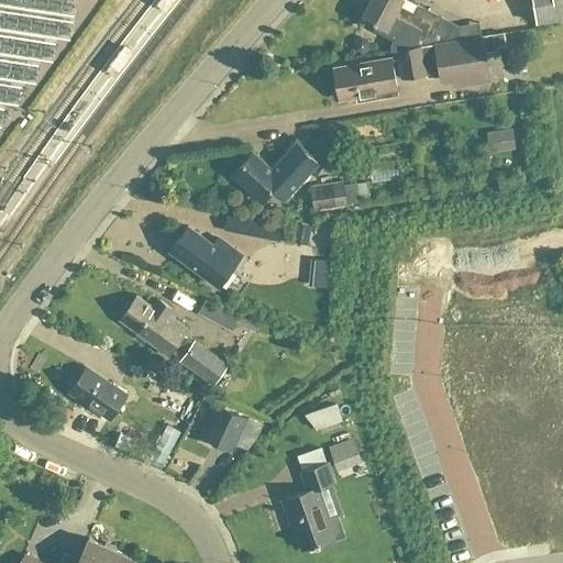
[(460,43),(460,42),(457,29),(417,7),(412,14),(399,7),(403,0),(371,0),(370,3),(364,3),(361,11),(363,15),(362,19),(376,26),(374,32),(394,42),(390,47),(392,54),(396,53),(460,43)]
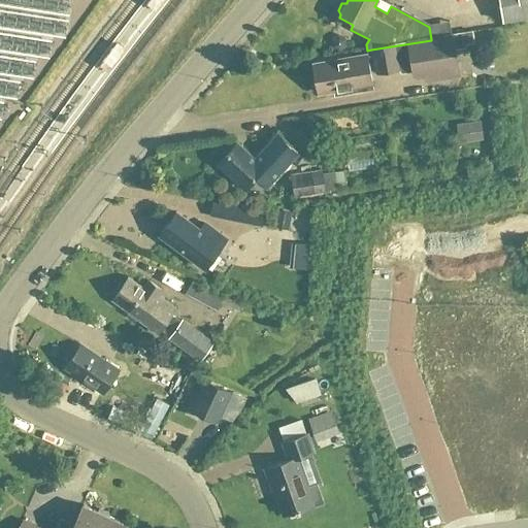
[(527,0),(498,0),(502,23),(527,19),(527,0)]
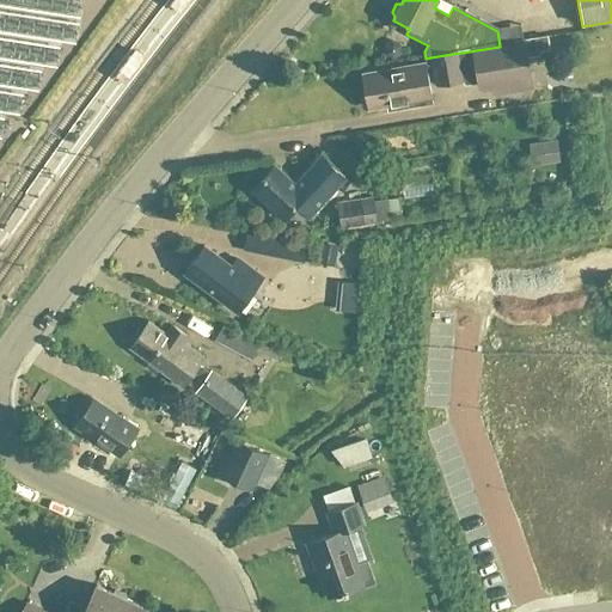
[(478,87),(528,78),(530,78),(526,59),(537,57),(537,56),(539,53),(549,51),(546,38),(500,46),(500,47),(430,57),(436,89),(478,81),(478,87)]
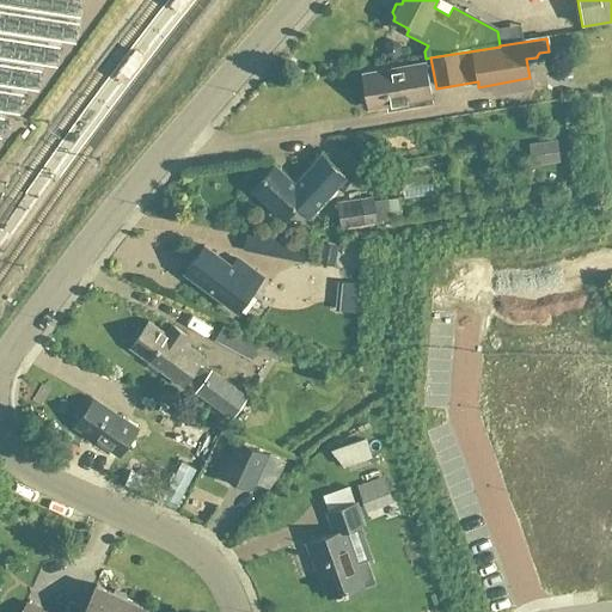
[(389,112),(432,105),(426,67),(362,78),(368,109),(387,105),(389,112)]
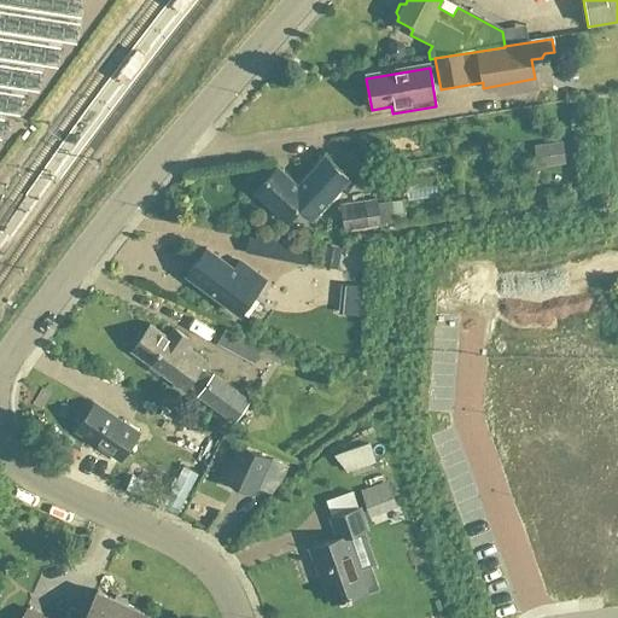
[(563,144),(535,147),(537,169),(565,165),(563,144)]
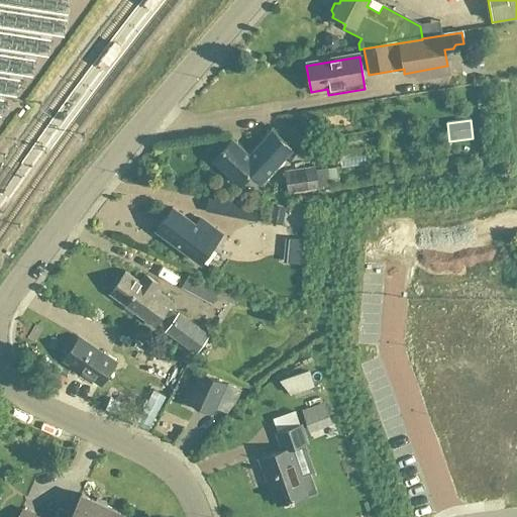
[(240,186),(249,175),(260,185),(292,151),(272,132),(249,158),(232,141),(214,162),(227,174),(227,178),(232,183),(236,182),(240,186)]
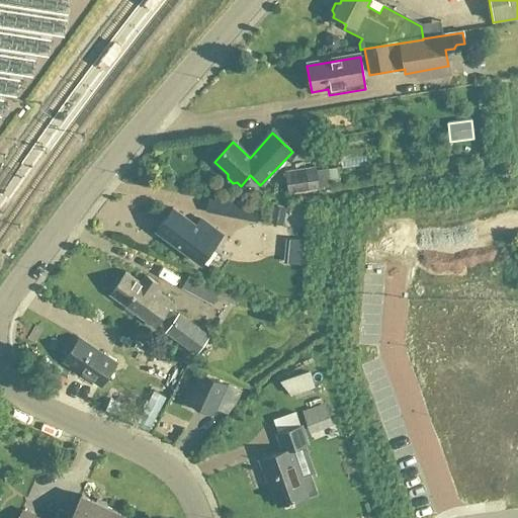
[(288,195),(319,190),(316,169),(285,173),(288,195)]
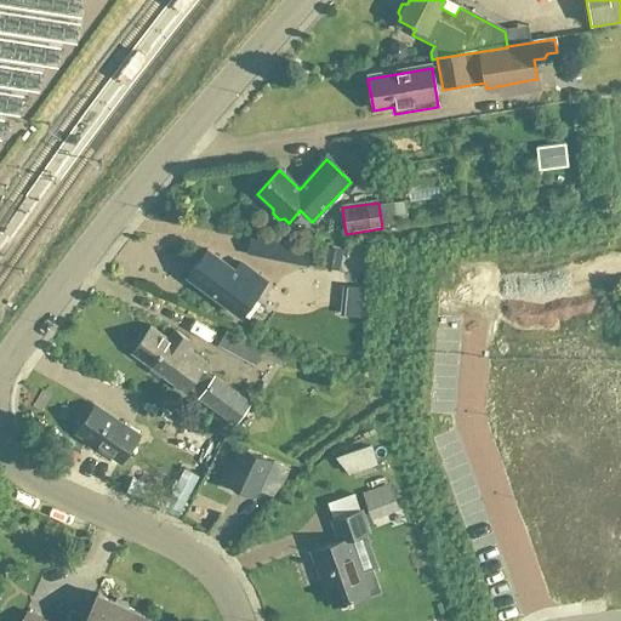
[(312,251),(273,244),(269,261),(308,268),(312,251)]
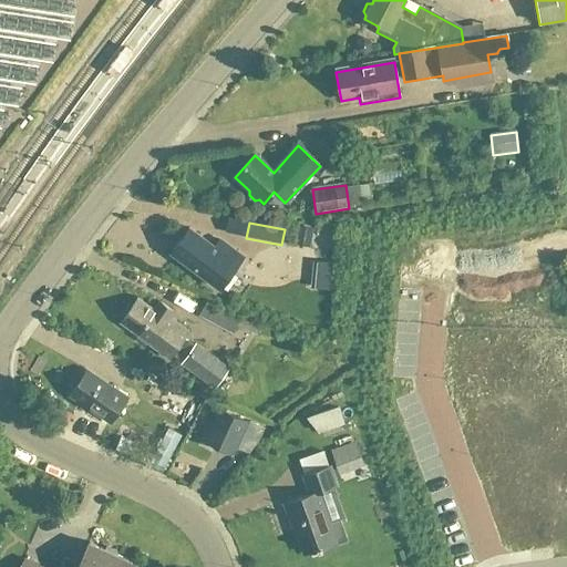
[(297,227),(294,243),(308,246),(311,230),(297,227)]
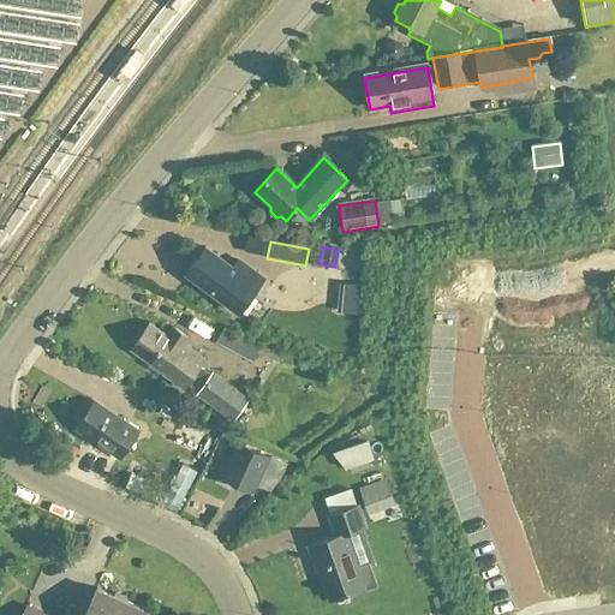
[(206,249),(186,275),(239,315),(264,281),(239,262),(233,269),(206,249)]
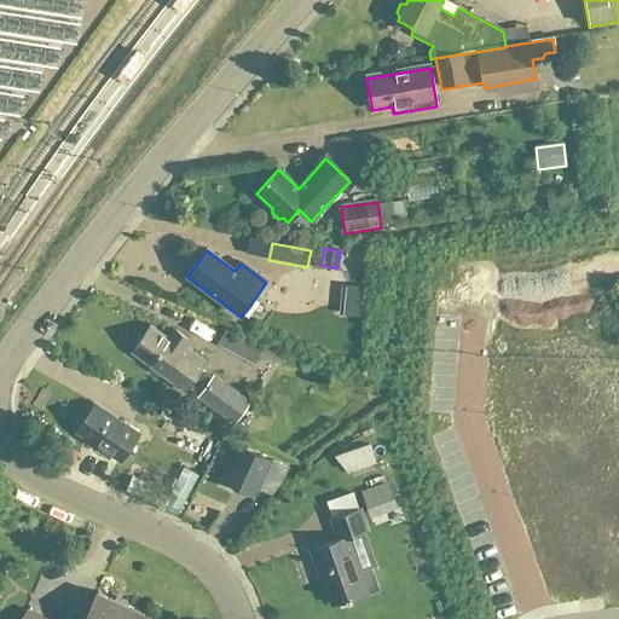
[(359,316),(362,288),(342,285),(340,314),(359,316)]
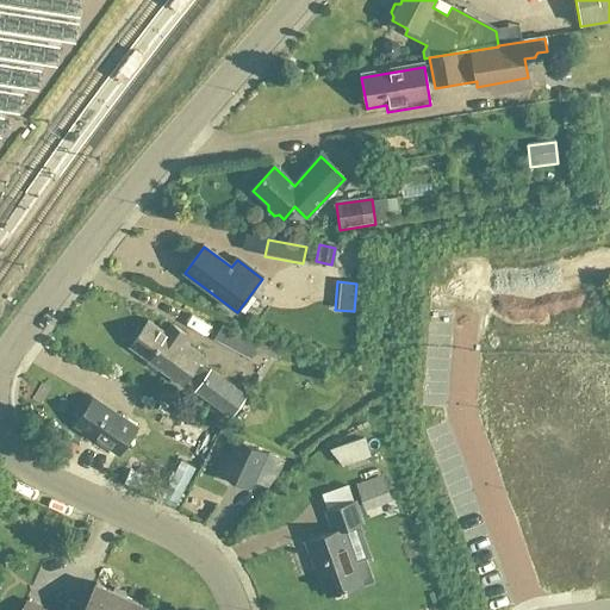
[(182,385),(184,383),(197,391),(194,393),(231,419),(248,397),(210,371),(209,374),(197,365),(201,358),(182,344),(187,337),(172,327),(165,336),(148,323),(130,348),(149,362),(148,365),(157,372),(160,369),(182,385)]
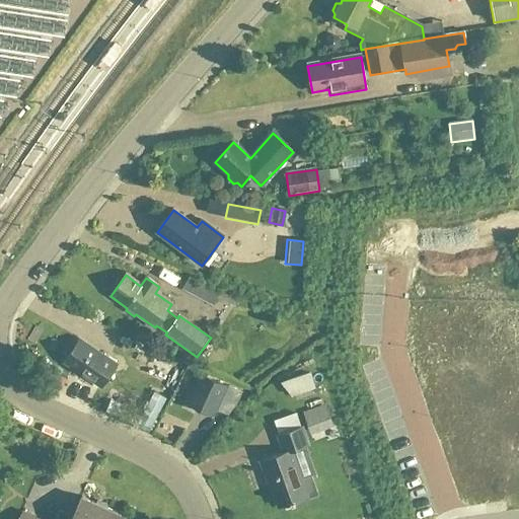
[(212,307),(218,294),(188,279),(181,291),(212,307)]
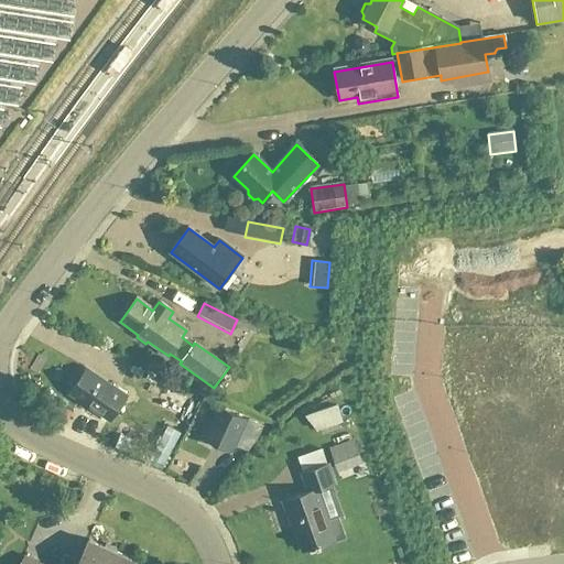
[(110,422),(127,398),(86,370),(69,394),(110,422)]
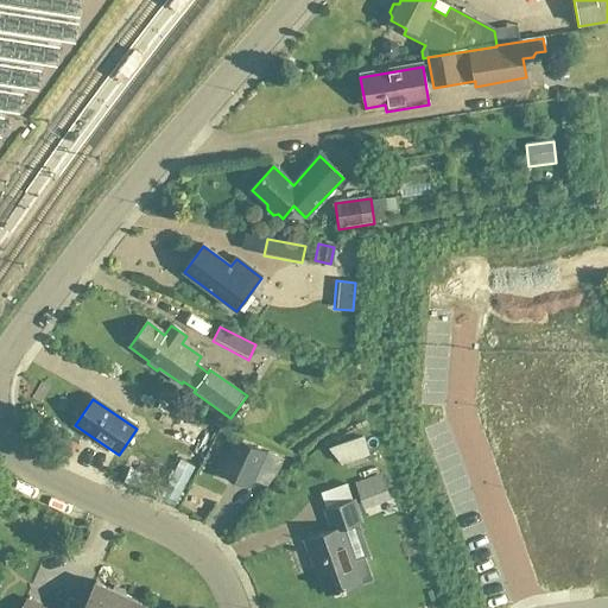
[(200,455),(209,430),(194,424),(184,449),(200,455)]
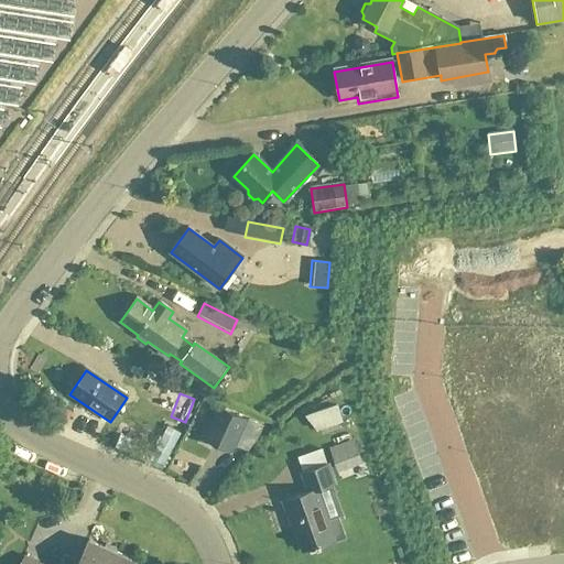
[(246,420),(219,408),(212,422),(204,438),(215,444),(230,451),(246,420)]
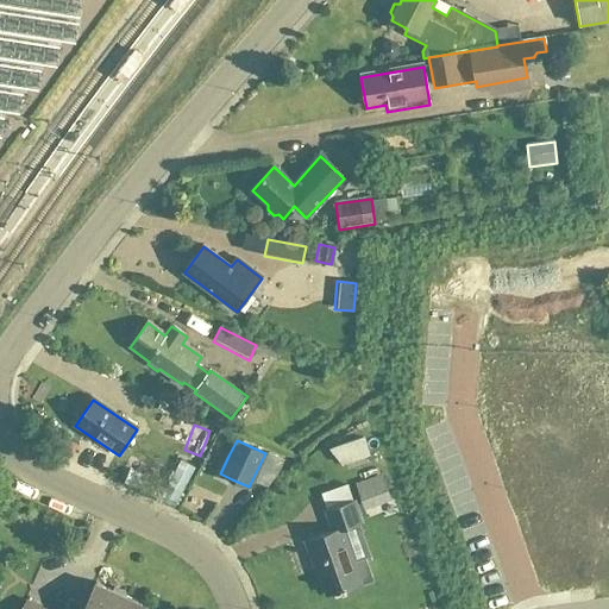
[(180,462),(161,497),(176,506),(194,470),(180,462)]
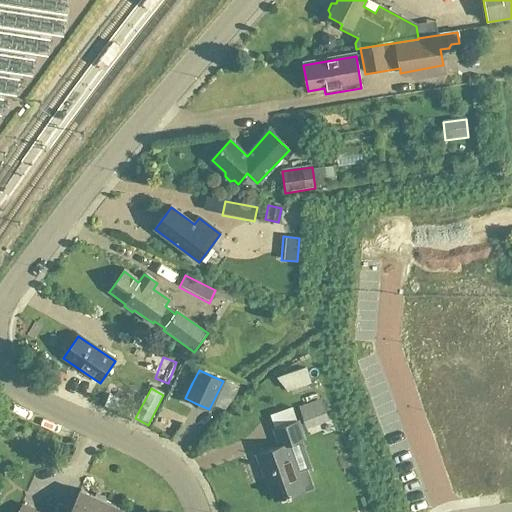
[(321,401),(299,408),(306,426),(327,419),(321,401)]
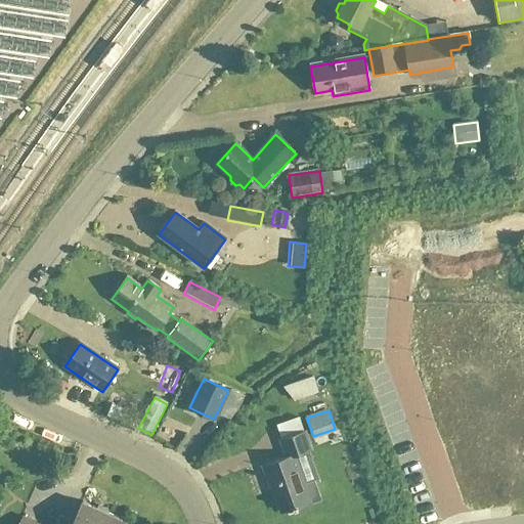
[(294,511),(311,505),(319,501),(313,483),(305,486),(295,456),(310,451),(304,434),(280,441),(287,459),(262,467),(269,487),(270,486),(280,513),(293,509),(294,511)]
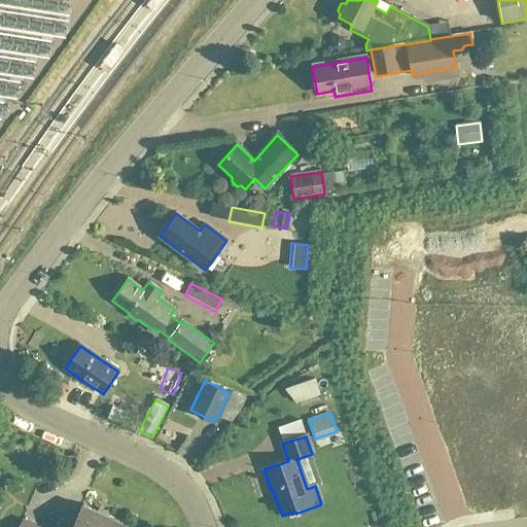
[(119,526),(121,524),(82,506),(72,526),(65,526),(58,523),(55,526),(34,526),(22,522),(19,526),(119,526)]
